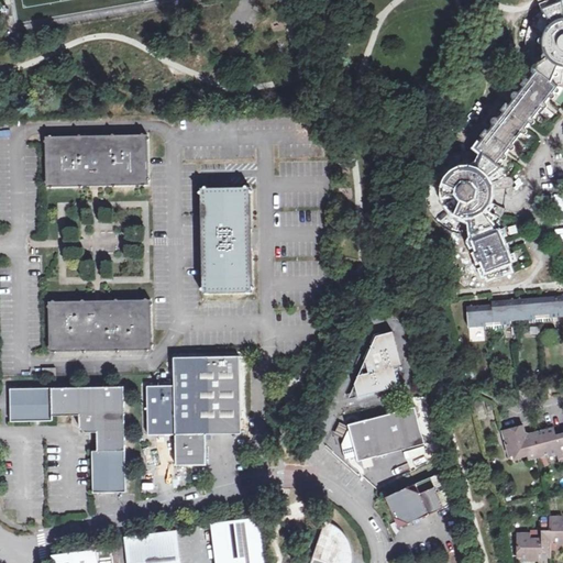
[(537,70),(560,89),(562,86),(562,1),(548,7),(544,8),(542,10),(540,12),(538,14),(536,17),(533,19),(532,21),(530,24),(529,26),(528,30),(528,33),(527,36),(527,39),(527,44),(528,51),(529,55),(530,58),(531,62),(532,65),(537,70)]
